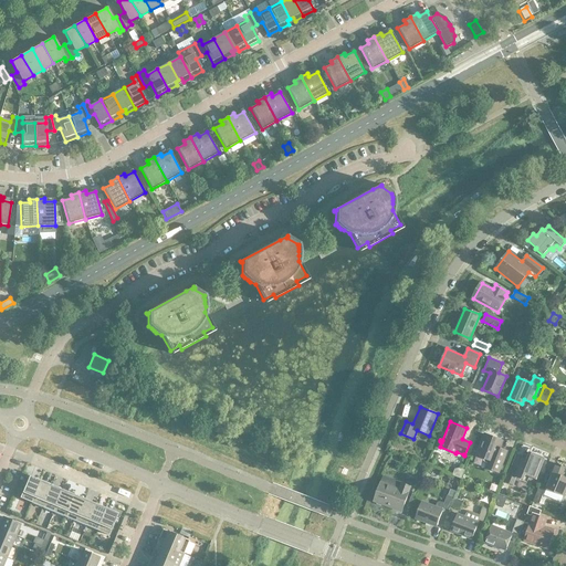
[(502,441),(485,435),(477,456),(484,458),(483,461),(483,462),(489,464),(486,468),(498,472),(505,454),(498,451),(502,441)]
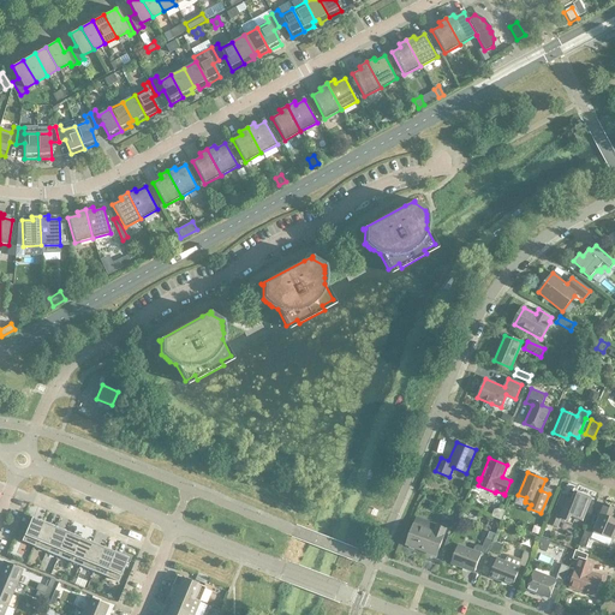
[(561,496),(549,524),(557,527),(561,519),(568,521),(571,517),(583,520),(591,499),(575,493),(572,500),(561,496)]
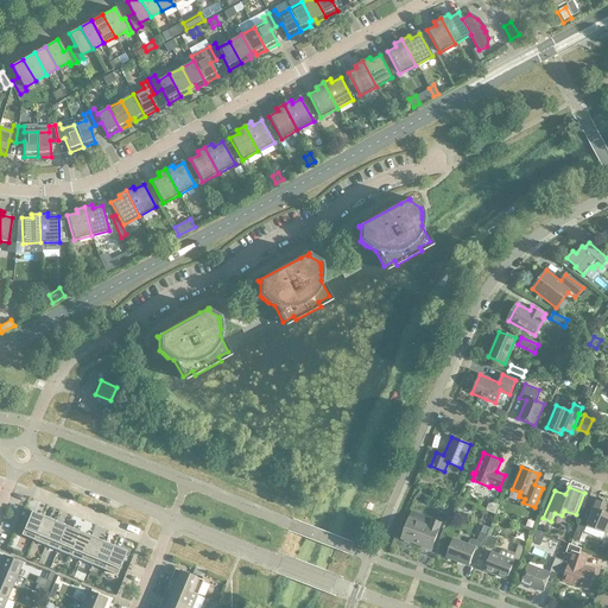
[(594,508),(587,525),(605,533),(607,525),(607,513),(606,512),(607,505),(607,502),(596,498),(593,507),(594,508)]
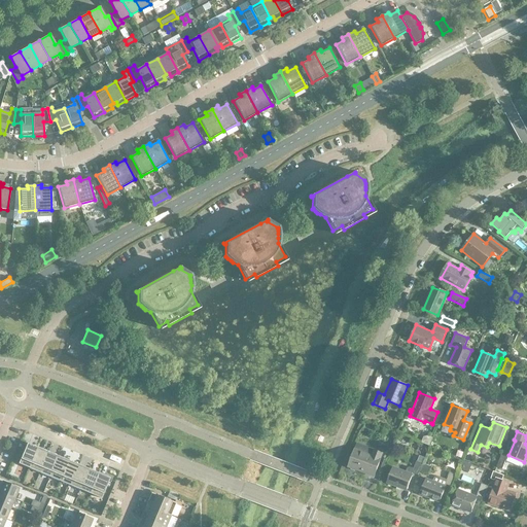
[(432,436),(427,434),(423,436),(421,441),(428,444),(432,436)]
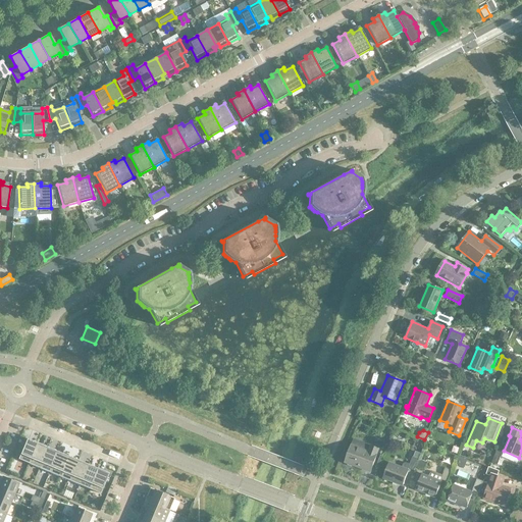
[(18,460),(29,464),(37,444),(27,439),(18,460)]
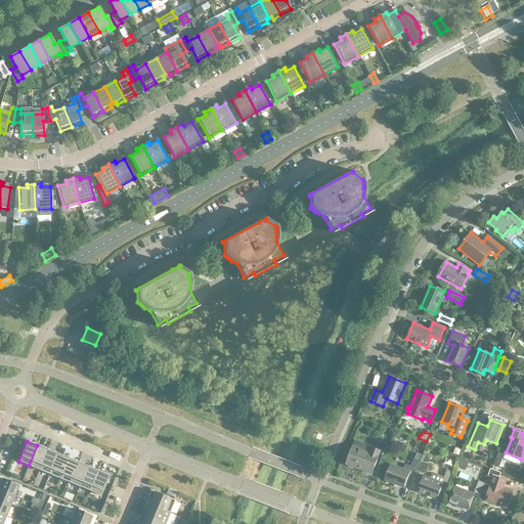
[(47,449),(37,445),(29,466),(39,470),(47,449)]
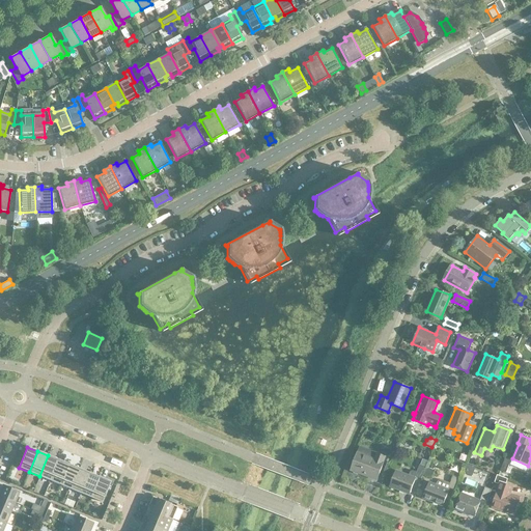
[(374,459),(357,453),(356,456),(353,458),(352,464),(352,467),(351,470),(352,471),(353,473),(357,475),(360,474),(376,480),(383,463),(385,456),(376,453),(374,459)]
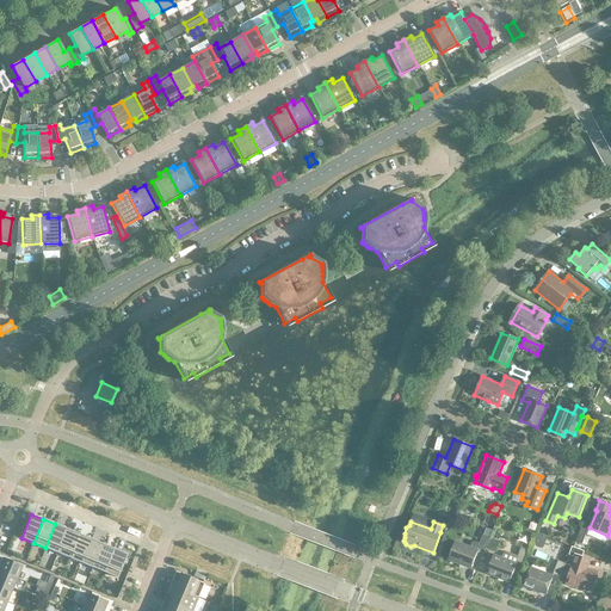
[(67,529),(55,524),(45,548),(57,553),(67,529)]
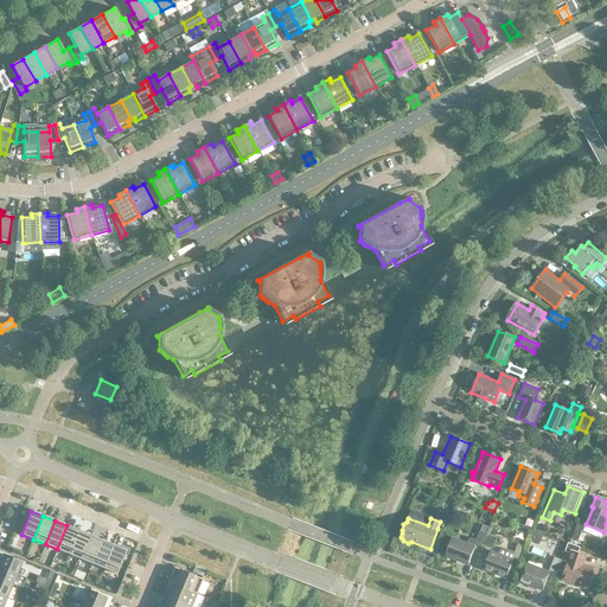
[(583,526),(577,523),(572,538),(579,541),(583,526)]
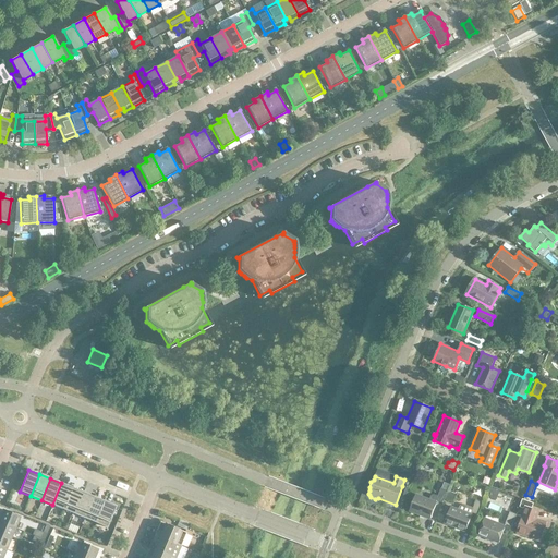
[(72,488),(61,483),(52,505),(63,509),(72,488)]
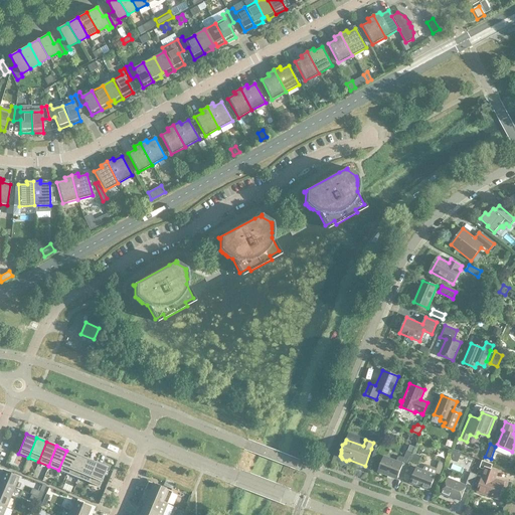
[(76,455),(66,451),(58,470),(68,475),(76,455)]
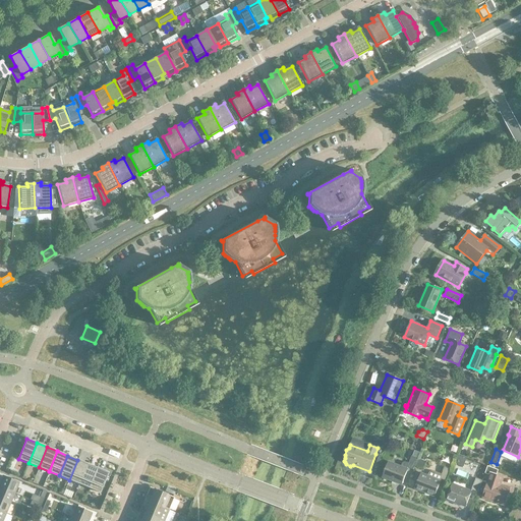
[(411,456),(409,463),(404,461),(402,462),(401,465),(390,460),(383,477),(401,484),(407,469),(406,469),(407,467),(413,470),(414,466),(417,458),(412,456),(411,456)]
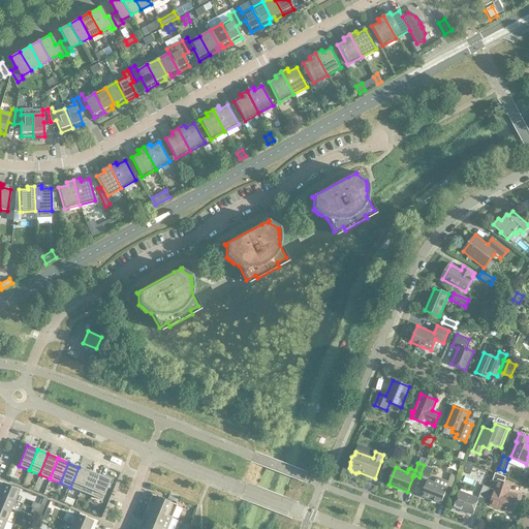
[(461,470),(470,474),(473,466),(464,463),(461,470)]
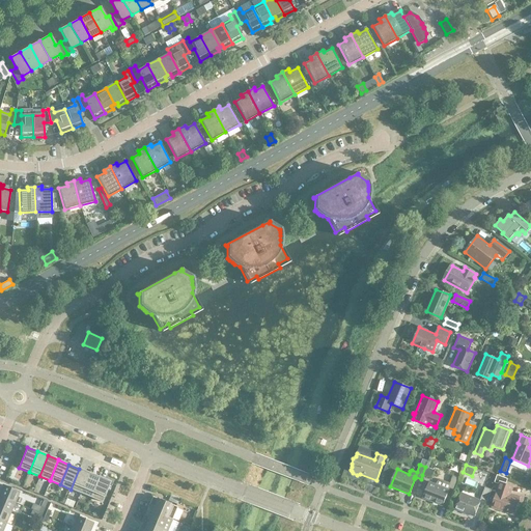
[(434,470),(425,467),(422,475),(430,478),(434,470)]
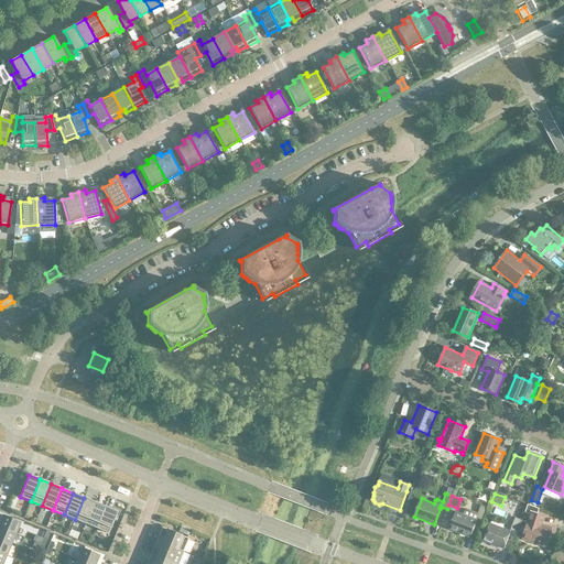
[(95,502),(84,498),(75,520),(86,524),(95,502)]
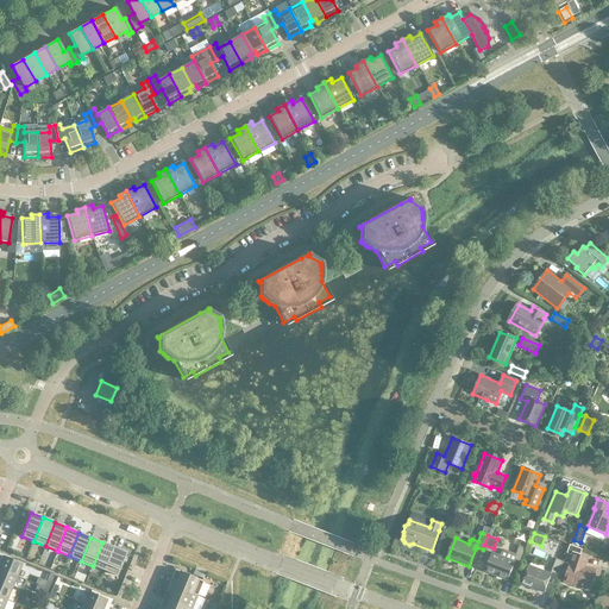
[(114,547),(102,542),(93,566),(105,571),(114,547)]
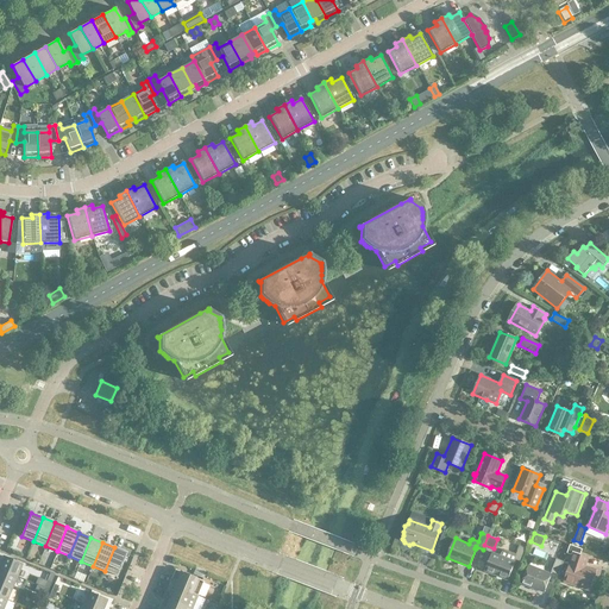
[(570,545),(567,554),(572,556),(573,552),(581,556),(583,550),(570,545)]
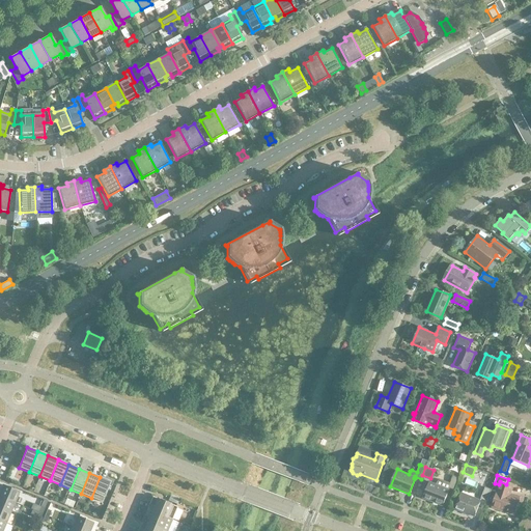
[(452,476),(450,483),(443,480),(442,480),(441,480),(440,480),(439,480),(438,480),(437,481),(436,482),(435,483),(435,484),(429,482),(423,498),(442,505),(449,488),(454,491),(458,479),(452,476)]
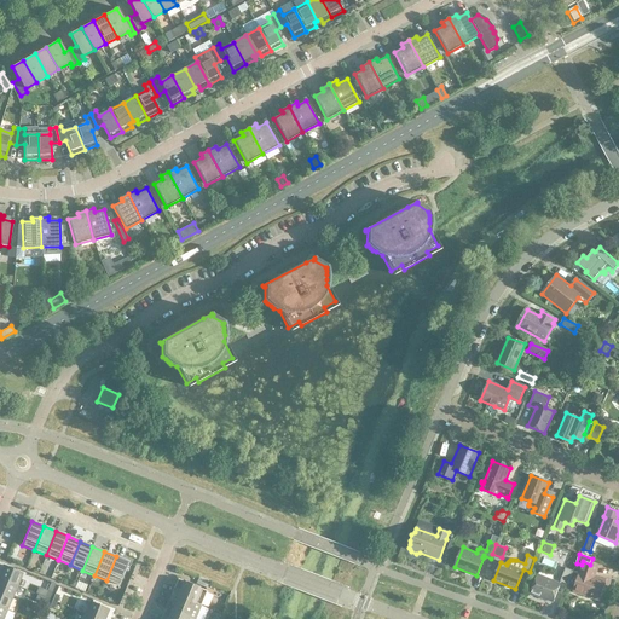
[(128,561),(116,556),(106,580),(119,585),(128,561)]
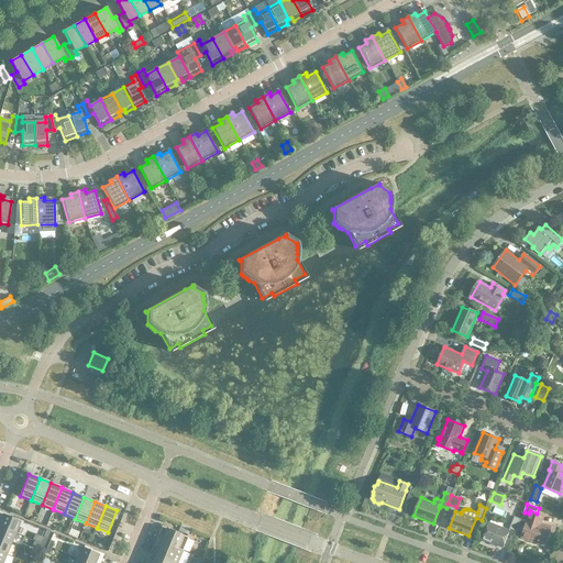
[(537,514),(530,510),(529,514),(520,538),(545,545),(552,527),(551,527),(551,529),(540,525),(543,516),(544,517),(545,516),(537,514)]
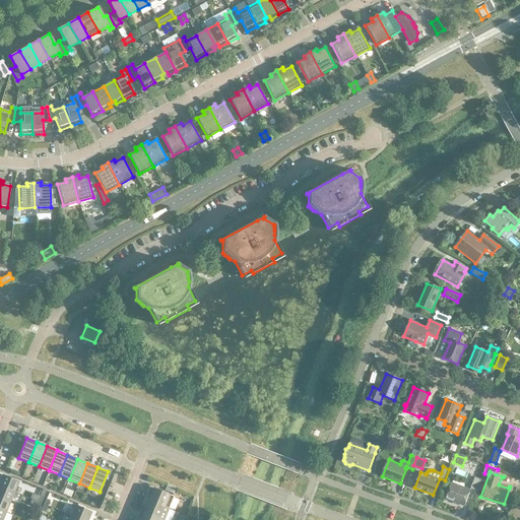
[(2,475),(0,479),(0,485),(14,493),(18,481),(2,475)]
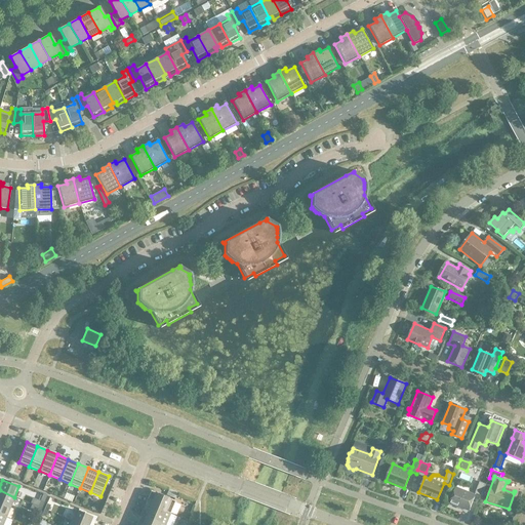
[(475,493),(481,495),(486,484),(479,482),(475,493)]
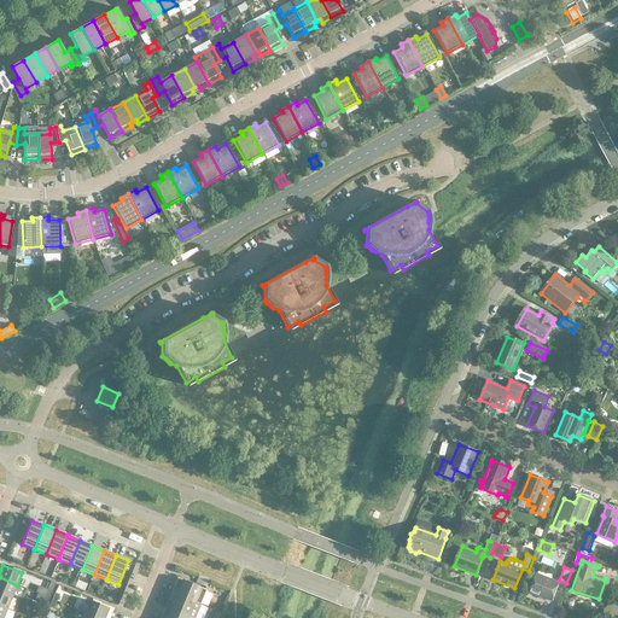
[(536,575),(529,592),(552,601),(559,583),(536,575)]
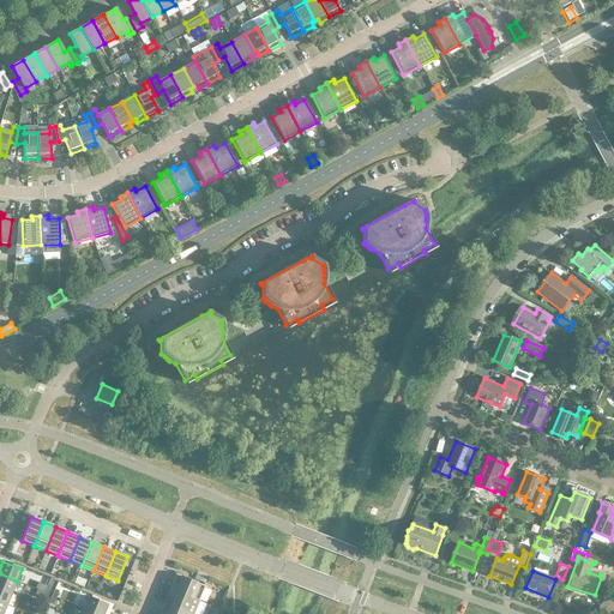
[(206,577),(196,572),(193,579),(204,583),(206,577)]
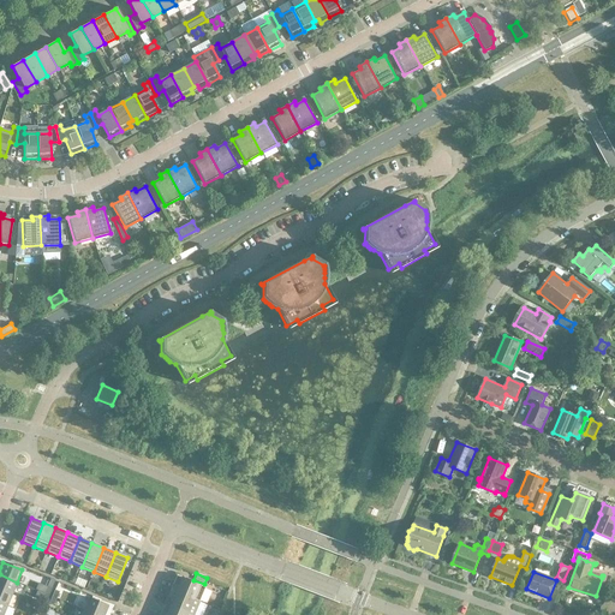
[(17,583),(0,574),(0,589),(12,595),(17,583)]
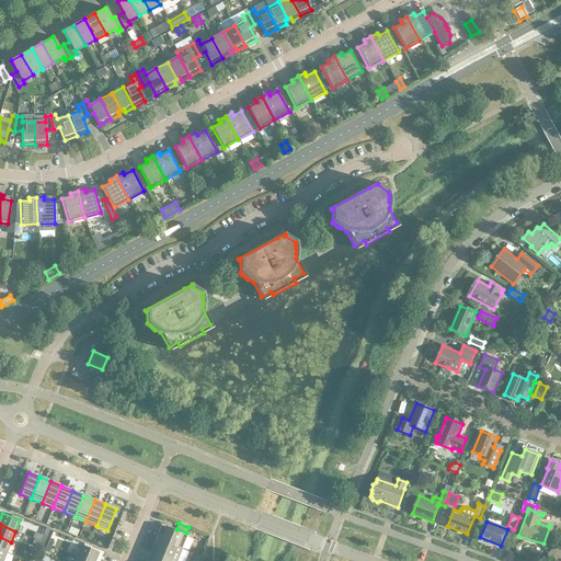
[(158,531),(155,538),(181,549),(187,536),(165,527),(162,534),(158,531)]
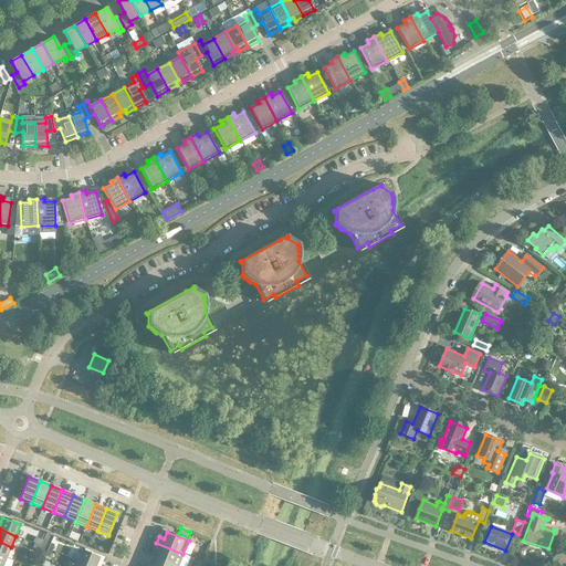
[(11,547),(0,542),(0,555),(6,557),(11,547)]
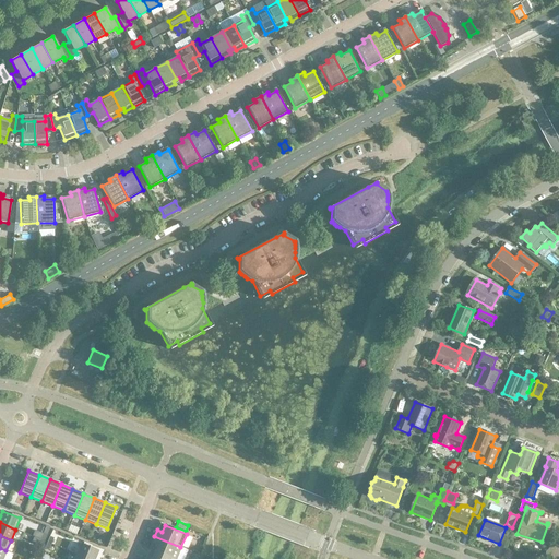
[(175,558),(180,547),(154,536),(152,543),(156,545),(154,550),(174,558),(175,558)]
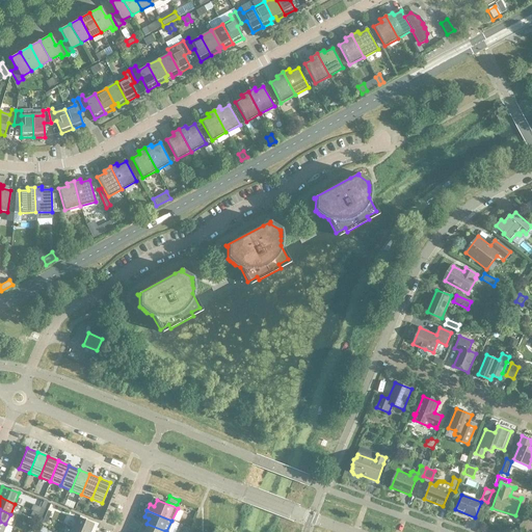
[(76,517),(72,528),(81,531),(89,531),(94,524),(76,517)]
